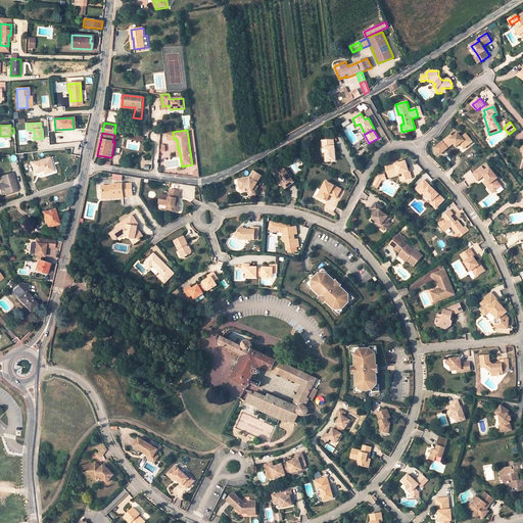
[(463,147),(464,146),(466,149),(473,144),(466,136),(463,139),(459,134),(453,139),(450,136),(442,144),(447,150),(454,145),(457,150),(462,146),(463,147)]
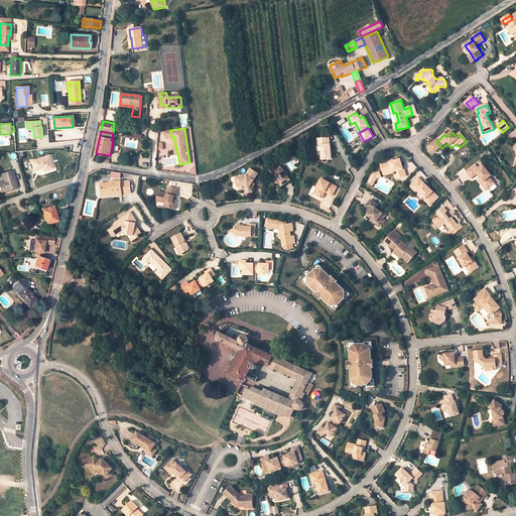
[(329,144),(328,138),(317,139),(317,145),(320,145),(323,159),(331,158),(330,144),(329,144)]
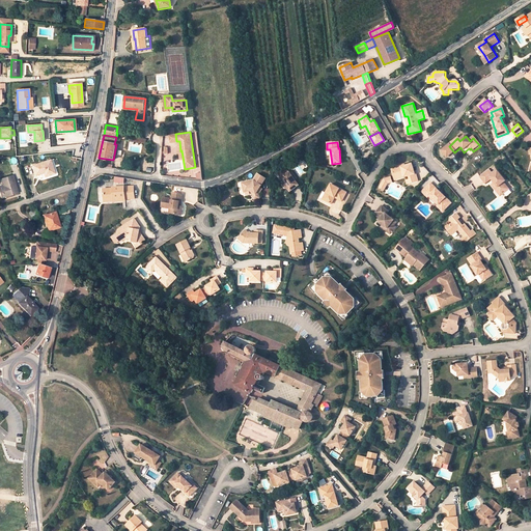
[(81,143),(63,145),(63,151),(73,150),(72,157),(78,159),(81,143)]
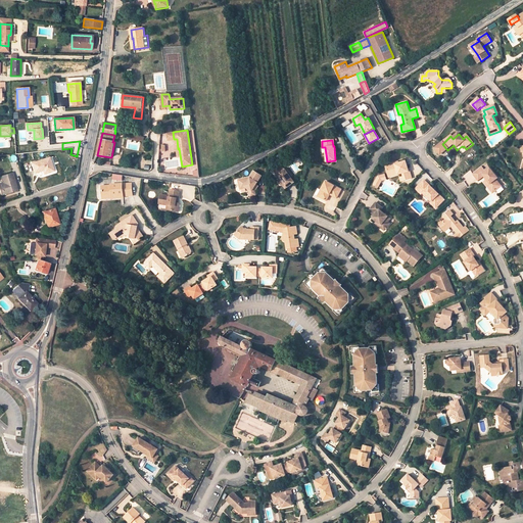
[(447,150),(442,144),(434,150),(440,156),(447,150)]
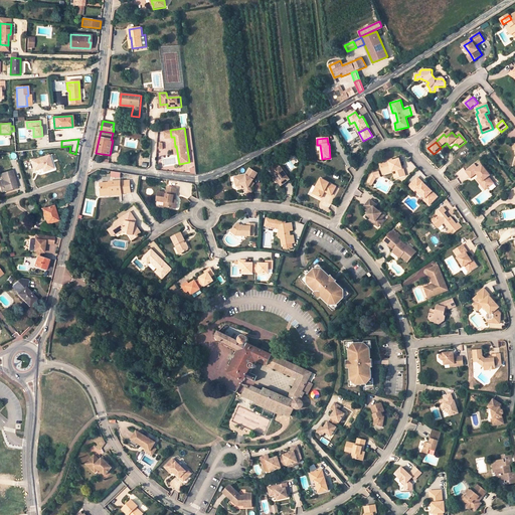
[(43,171),(52,168),(48,155),(31,161),(34,170),(42,167),(43,171)]
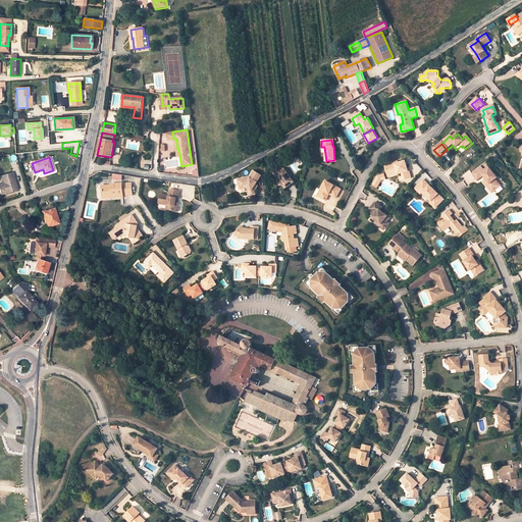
[(397,164),(396,162),(385,165),(388,174),(397,171),(398,174),(403,173),(404,177),(405,180),(412,178),(410,171),(409,172),(406,161),(401,163),(397,164)]
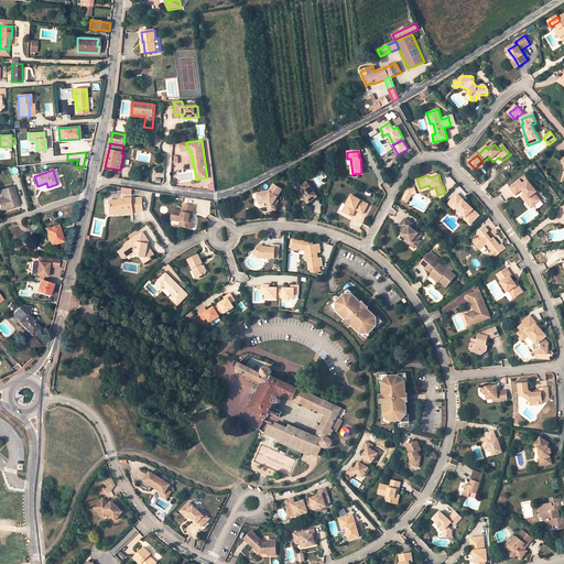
[(296,185),(300,191),(310,185),(306,180),(296,185)]
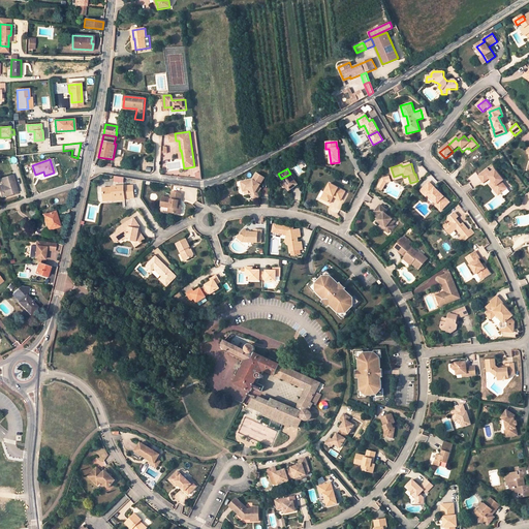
[(498,193),(500,194),(506,189),(501,183),(503,182),(496,172),(492,176),(488,170),(478,178),(484,184),(490,180),(493,183),(489,186),(492,190),(494,189),(498,193)]
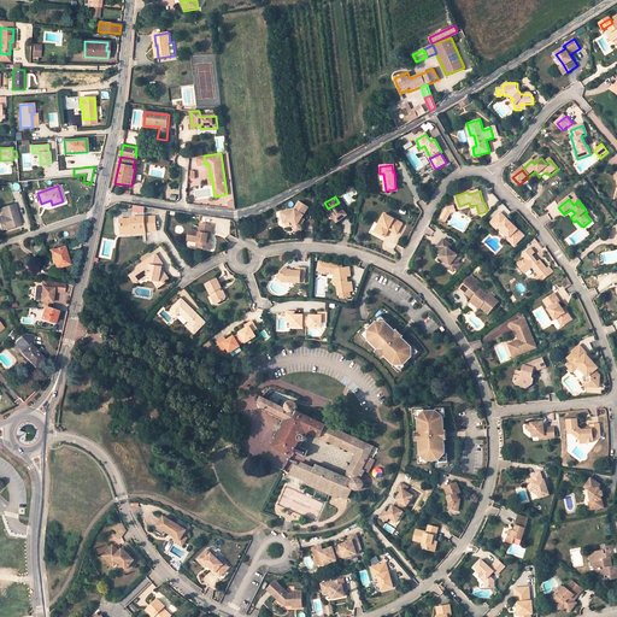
[(306,222),(304,219),(305,216),(311,206),(303,200),(298,209),(283,213),(287,224),(293,222),(297,225),(300,233),(305,230),(304,225),(306,222)]
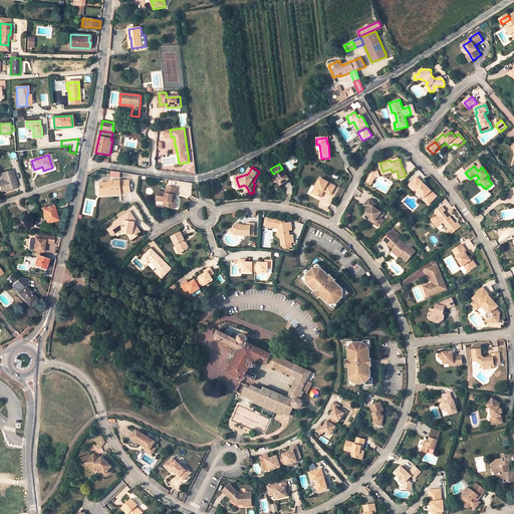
[(275,178),(273,179),(276,184),(278,183),(280,187),(290,181),(287,177),(289,174),(288,173),(284,172),(282,168),(282,169),(273,174),(275,178)]
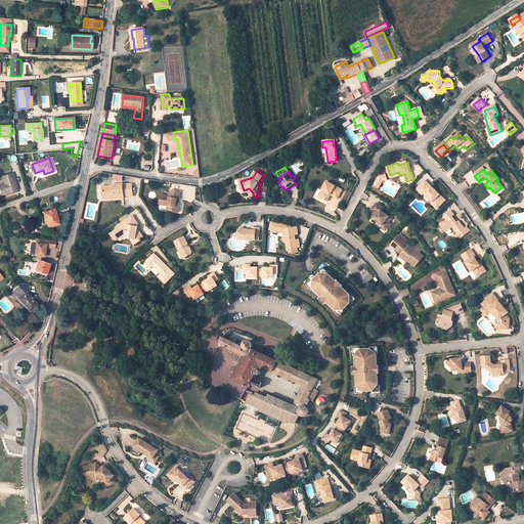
[(7,182),(3,183),(0,184),(0,190),(2,197),(18,190),(12,172),(1,176),(2,180),(5,179),(7,182)]
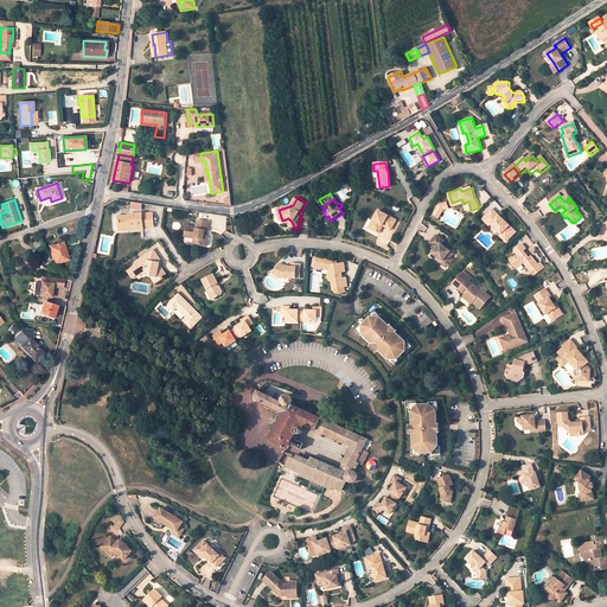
[(441,217),(446,210),(449,209),(447,202),(441,204),(435,213),(441,217)]
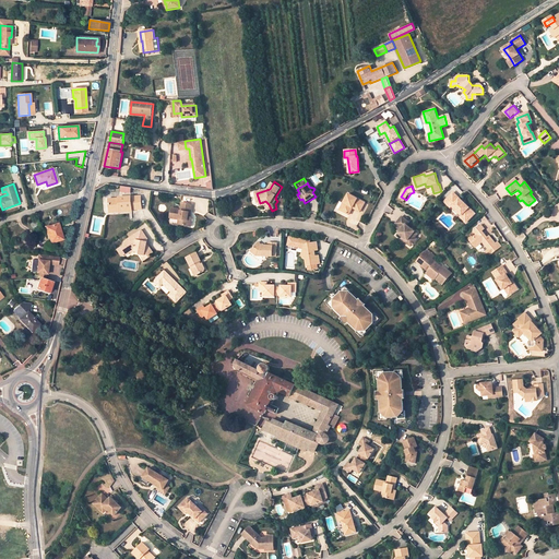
[(464,206),(462,204),(463,202),(454,192),(444,202),(451,207),(452,206),(455,210),(460,214),(461,215),(460,217),(466,223),(475,214),(465,205),(464,206)]
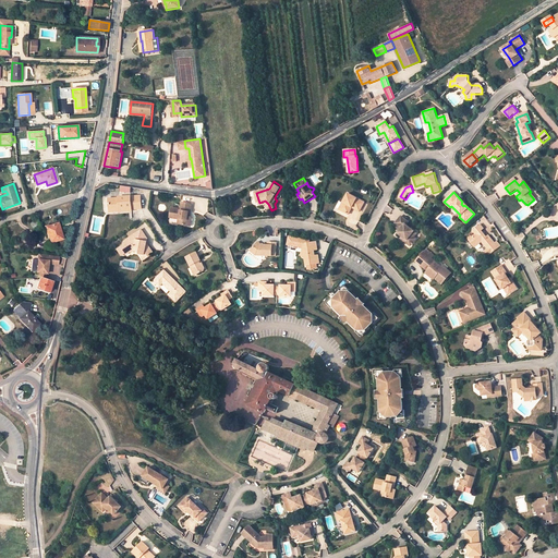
[(358,209),(362,201),(349,194),(343,203),(347,205),(343,210),(350,214),(352,209),(353,207),(358,209)]
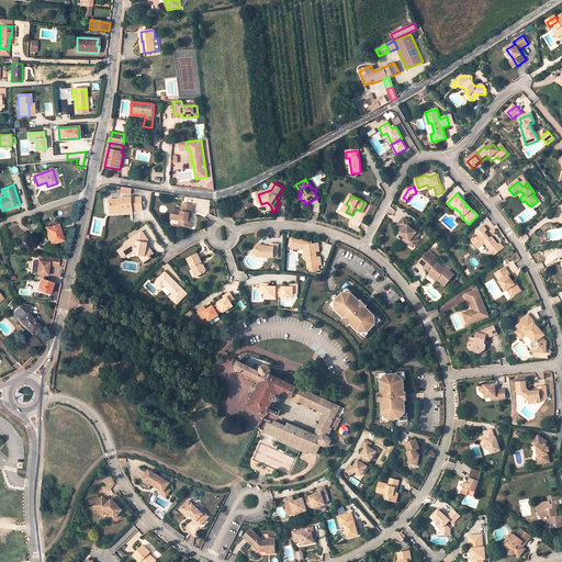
[(121,210),(121,213),(133,213),(133,211),(143,210),(142,198),(133,199),(133,197),(120,198),(120,200),(110,200),(111,211),(121,210)]
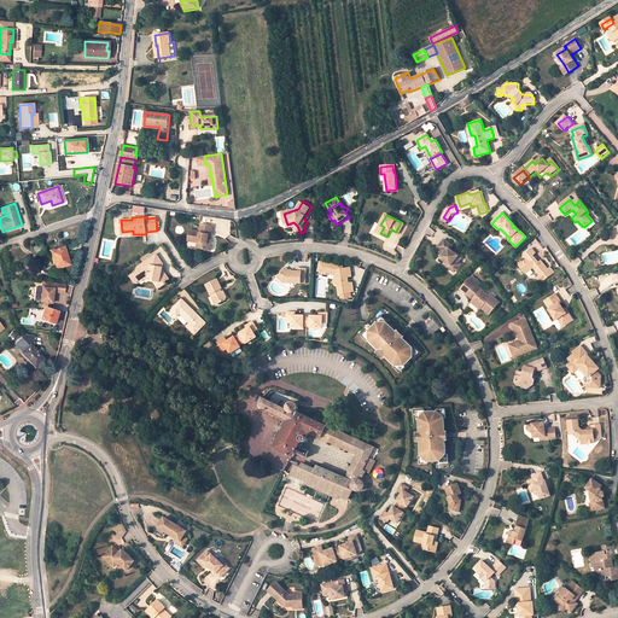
[(199,242),(203,242),(203,248),(214,249),(215,239),(210,238),(210,233),(213,233),(214,225),(202,222),(200,231),(191,228),(188,239),(199,242)]
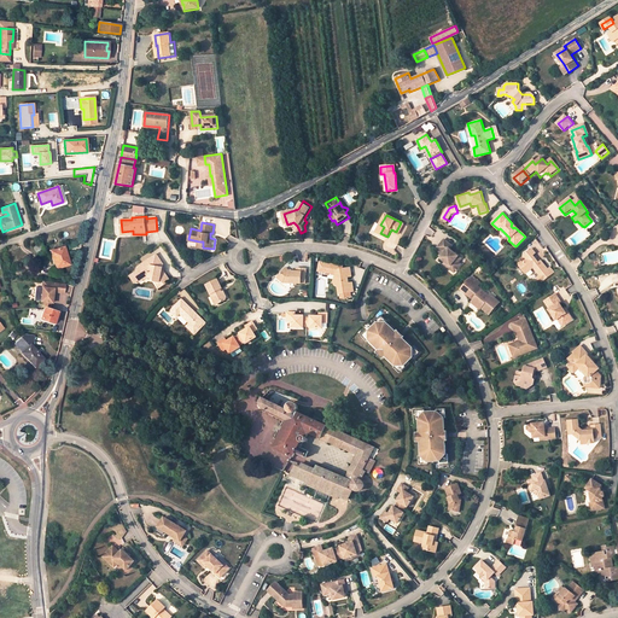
[(391,229),(390,232),(398,237),(404,225),(401,222),(396,232),(391,229)]
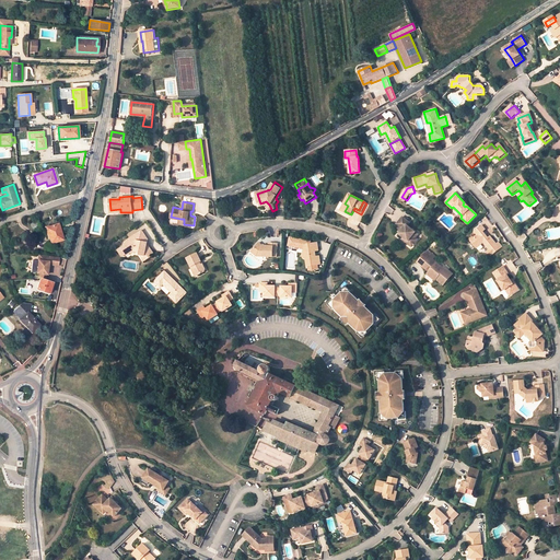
[(415,237),(411,235),(415,232),(407,225),(409,223),(403,218),(397,223),(403,229),(400,231),(399,233),(404,237),(403,238),(406,242),(408,241),(412,245),(417,240),(415,237)]
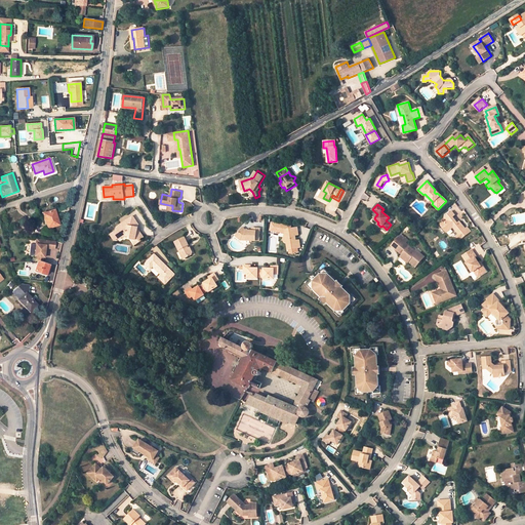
[(47,212),(43,213),(46,221),(47,221),(49,227),(58,224),(56,216),(57,216),(55,209),(47,212)]
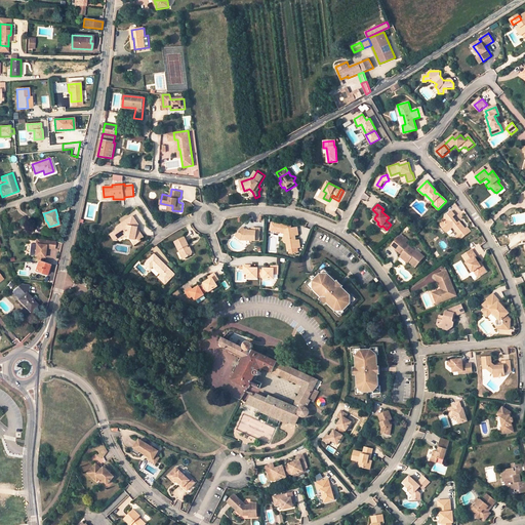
[(469,228),(467,230),(460,221),(458,224),(453,216),(455,215),(453,211),(445,217),(448,221),(442,226),(447,233),(454,228),(459,235),(457,237),(460,241),(472,232),(469,228)]
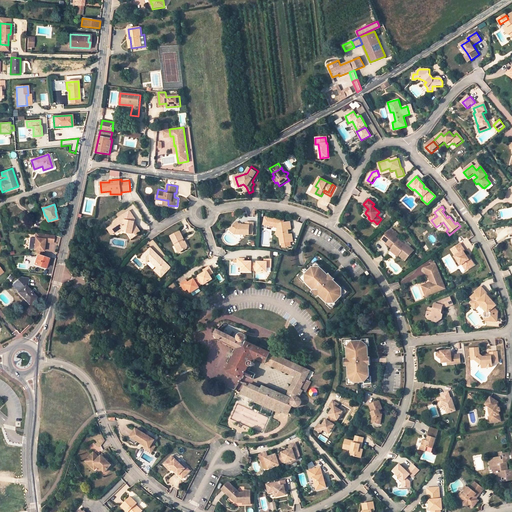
[(113,230),(115,228),(117,232),(121,229),(122,231),(125,229),(129,230),(129,232),(134,232),(139,236),(142,232),(141,231),(143,228),(138,224),(135,225),(137,218),(131,210),(116,220),(117,221),(115,223),(115,224),(109,228),(110,230),(112,229),(113,230)]
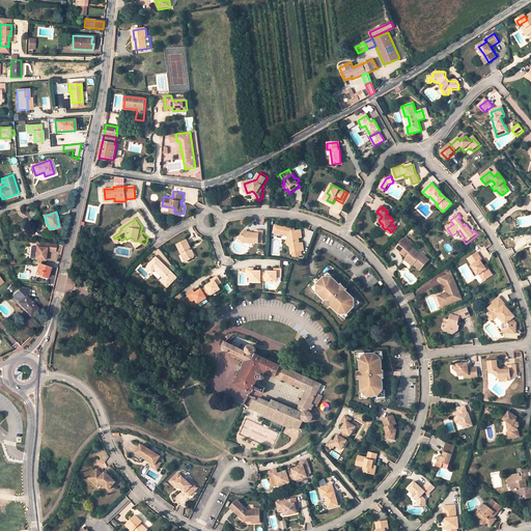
[(288,245),(289,245),(290,252),(303,250),(302,243),(299,244),(299,242),(297,243),(297,240),(298,240),(298,238),(301,238),(300,230),(295,231),(295,228),(275,225),(274,232),(287,235),(288,240),(287,241),(286,242),(286,243),(287,244),(288,245)]
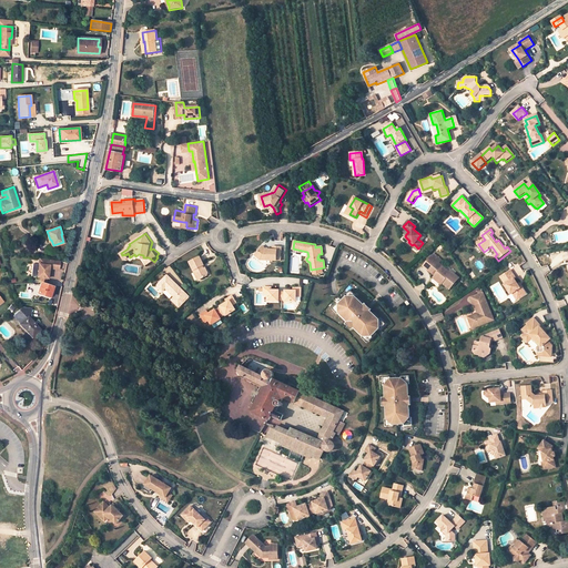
[(261,256),(260,260),(282,261),(282,247),(274,247),(274,251),(267,251),(263,247),(257,254),(261,256)]
